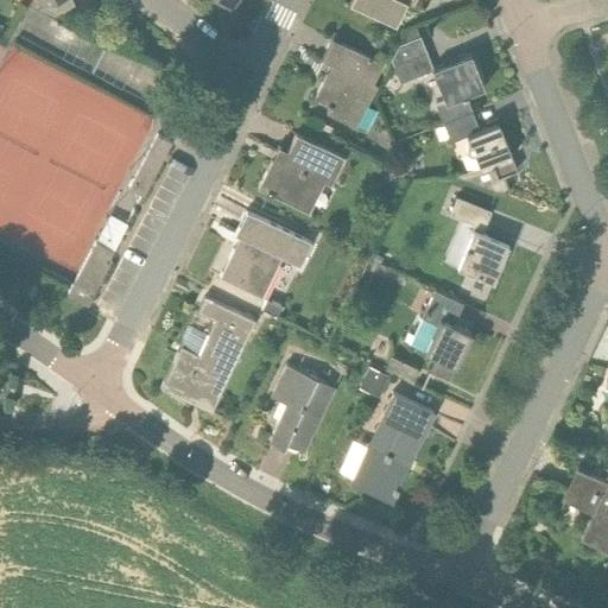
[(352,0),(349,5),(396,29),(406,5),(396,0),(352,0)]
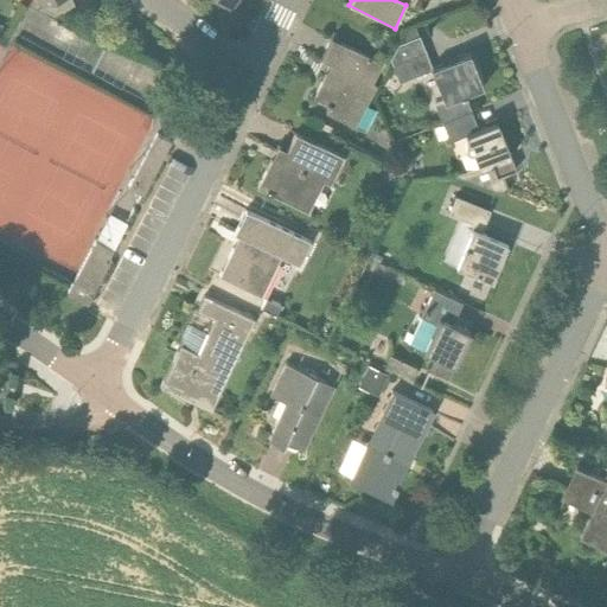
[(434,104),(441,123),(471,112),(465,95),(483,87),(470,53),(432,66),(426,52),(419,36),(398,44),(389,59),(391,66),(398,83),(430,71),(443,101),(434,104)]
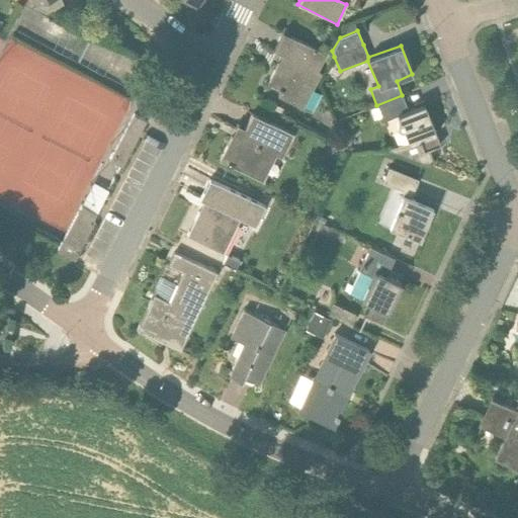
[(278,97),(296,106),(303,109),(321,73),(317,71),(325,54),(283,32),(274,52),(281,56),(267,84),(278,89),(278,90),(280,92),(278,97)]
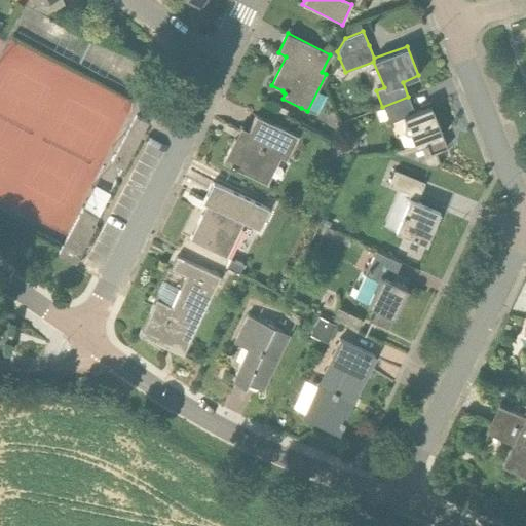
[(401,154),(434,168),(441,165),(436,152),(447,148),(430,105),(414,112),(408,97),(382,107),(389,122),(404,117),(406,122),(405,122),(403,124),(403,126),(403,128),(404,129),(405,130),(406,132),(407,132),(408,132),(409,130),(415,145),(410,147),(393,152),(393,153),(401,154)]
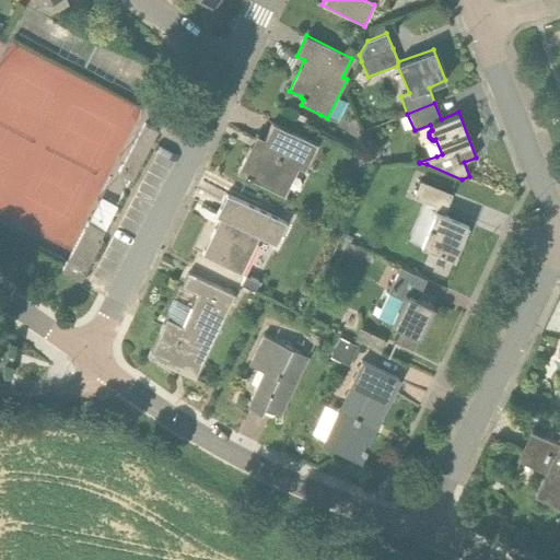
[(257,135),(237,173),(276,193),(289,165),(303,172),(316,146),(272,123),(264,138),(257,135)]
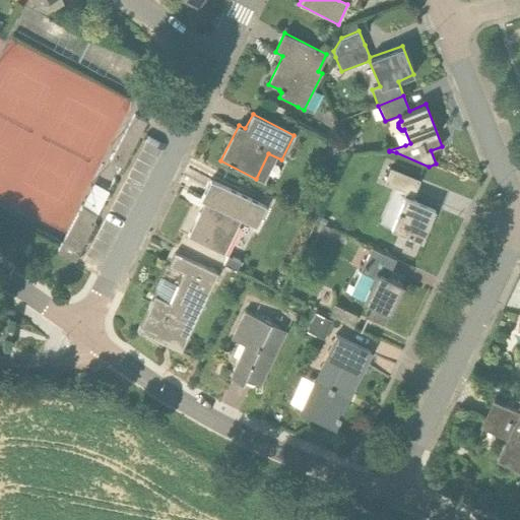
[(146,121),(134,115),(111,161),(123,168),(146,121)]
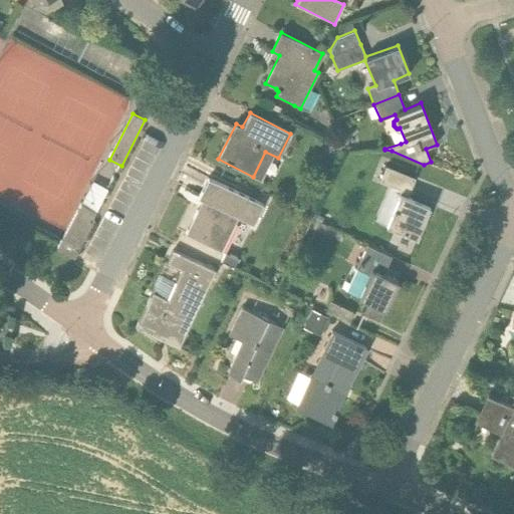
[(386,224),(417,238),(430,206),(407,196),(414,179),(386,167),(379,181),(400,190),(386,224)]
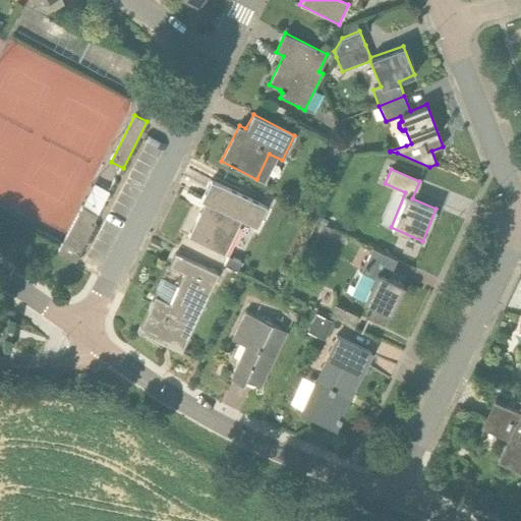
[(199,213),(188,237),(223,253),(239,221),(255,228),(266,207),(211,180),(200,200),(209,205),(205,216),(199,213)]
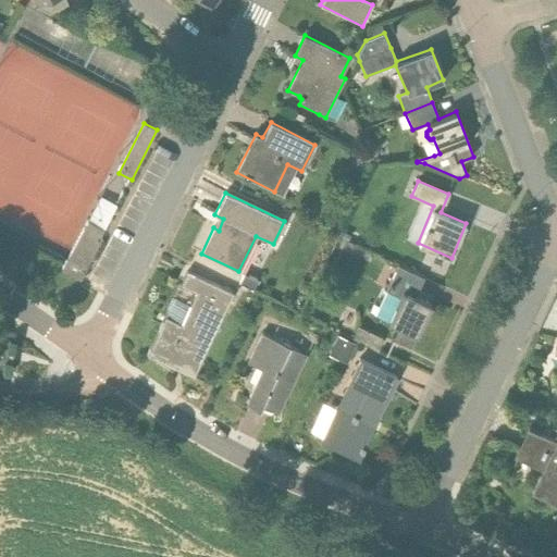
[(100,236),(103,230),(87,221),(72,250),(62,269),(79,279),(101,236),(100,236)]
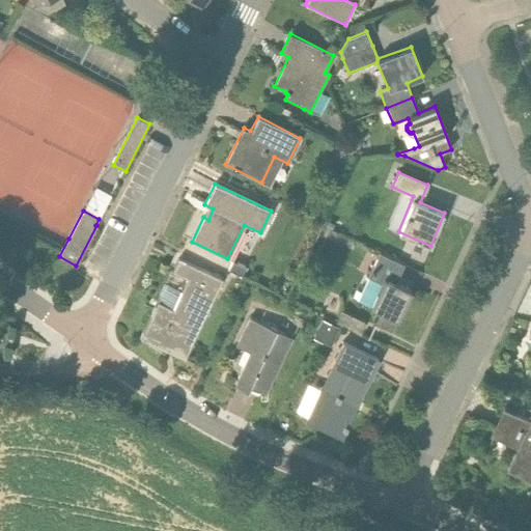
[(380,253),(375,261),(368,277),(381,283),(370,306),(381,311),(374,324),(392,332),(411,291),(395,283),(404,264),(380,253)]
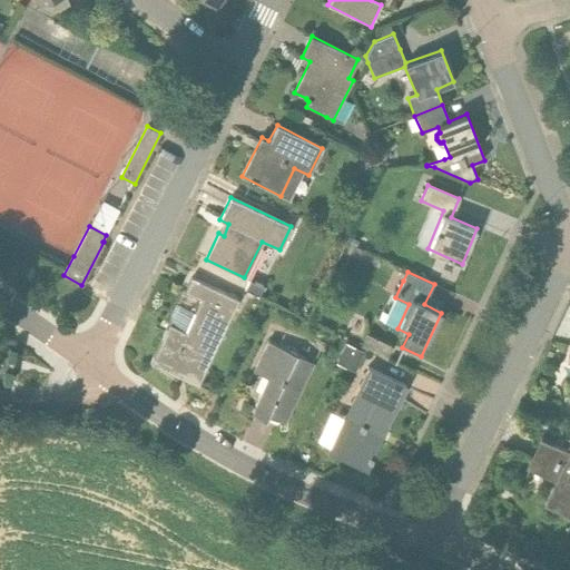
[(228,322),(233,315),(239,301),(192,277),(185,292),(202,300),(186,332),(169,324),(153,357),(190,375),(188,381),(198,385),(228,322)]
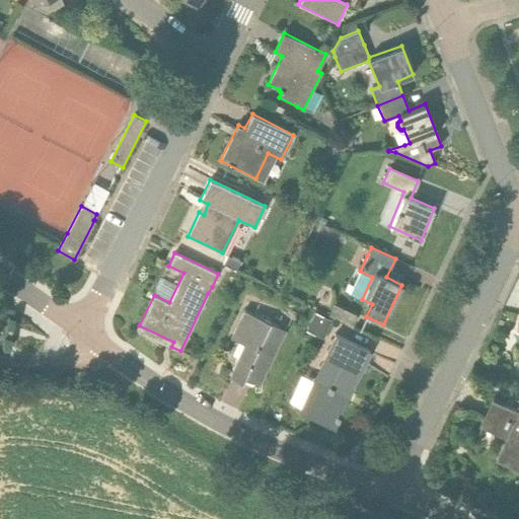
[(240,262),(227,255),(223,265),(235,271),(240,262)]
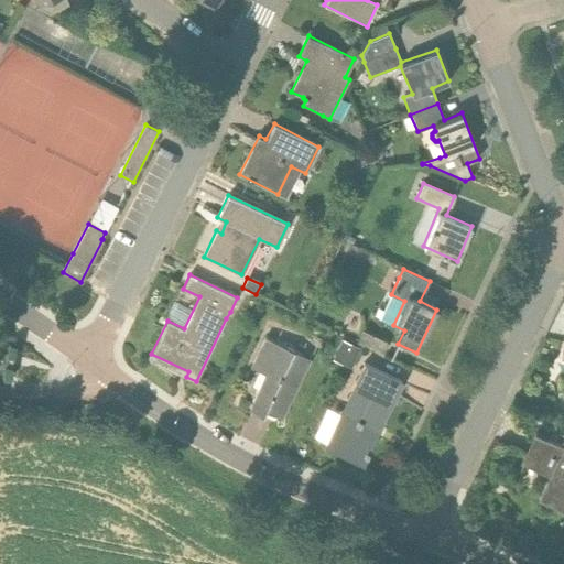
[(266,410),(281,418),(310,358),(264,337),(250,368),(264,375),(249,408),(263,414),(266,410)]
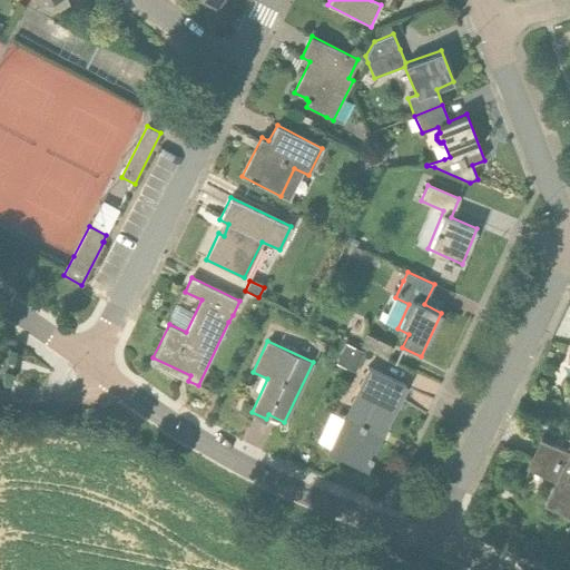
[(354,372),(363,353),(345,345),(336,364),(354,372)]
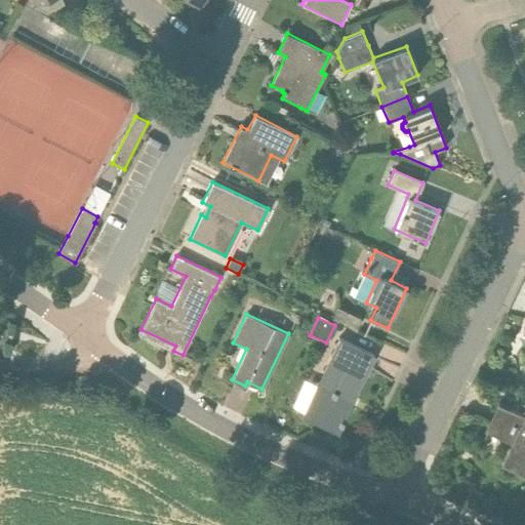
[(316,386),(303,413),(338,431),(374,356),(348,342),(325,390),(316,386)]
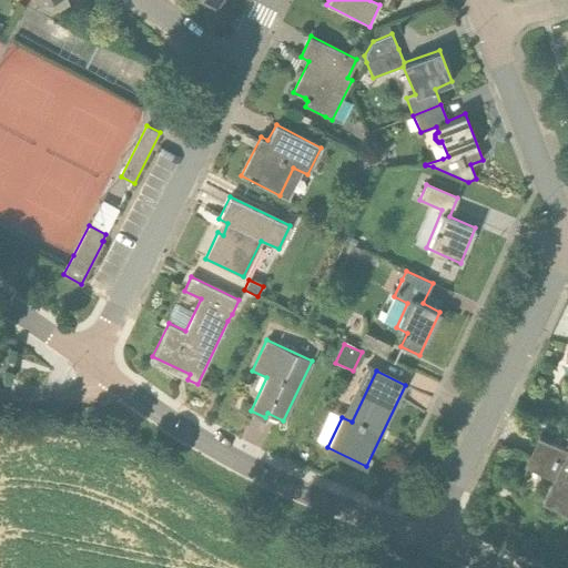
[(543,504),(567,516),(567,448),(539,435),(539,436),(541,437),(530,462),(557,474),(543,504)]
